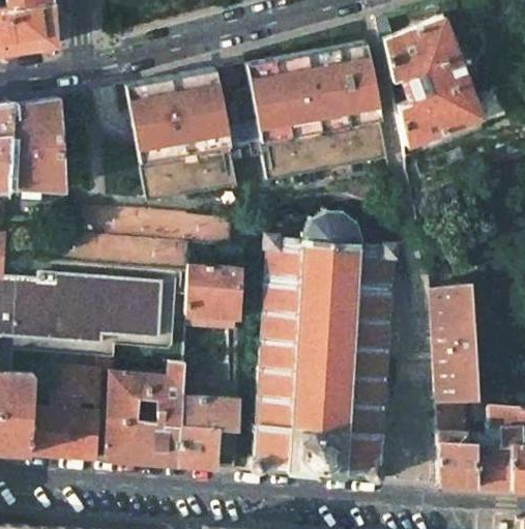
[(0,52),(58,43),(55,0),(53,0),(13,5),(0,6),(0,52)]
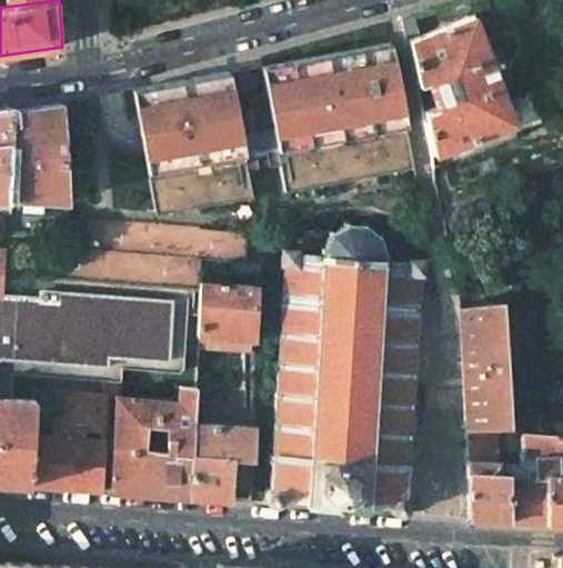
[(429,11),(405,18),(434,152),(519,121),(504,83),(515,79),(503,49),(492,53),(478,15),(435,31),(429,11)]
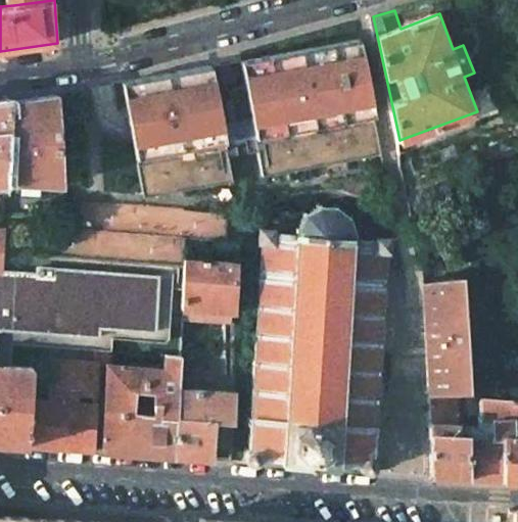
[(364,42),(245,63),(259,138),(266,178),(385,156),(364,42)]
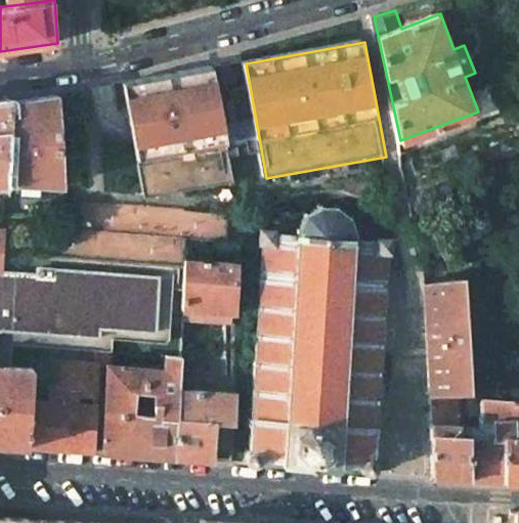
[(132,123),(138,160),(143,188),(176,190),(177,194),(236,184),(216,69),(126,85),(132,123)]
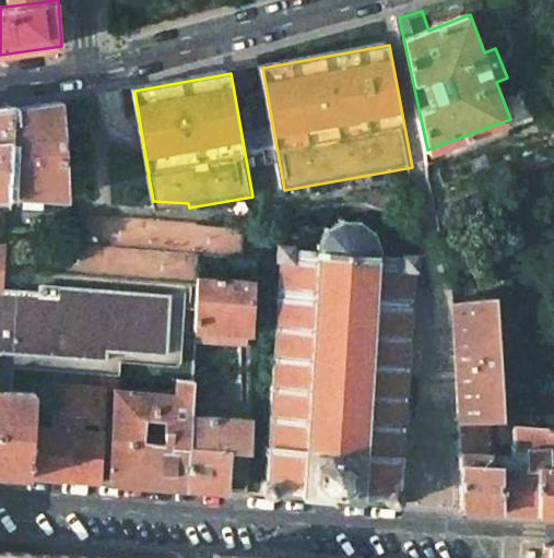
[(73,218),(65,103),(14,110),(9,194),(8,206),(73,218)]
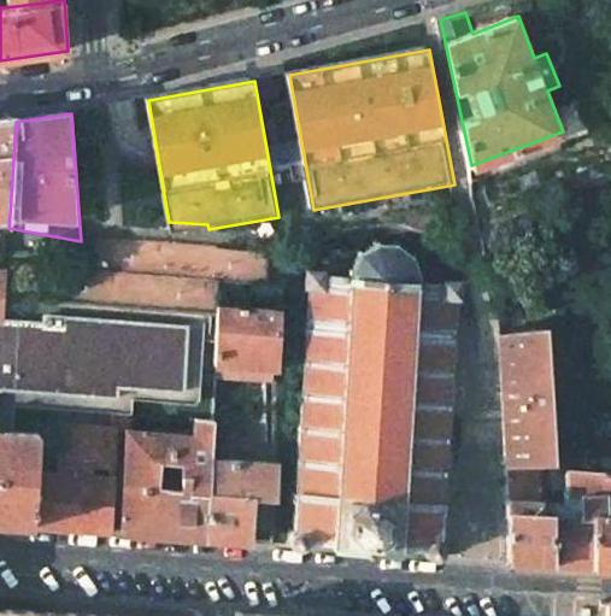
[(17,121),(0,122),(0,215),(10,215),(16,122),(17,121)]
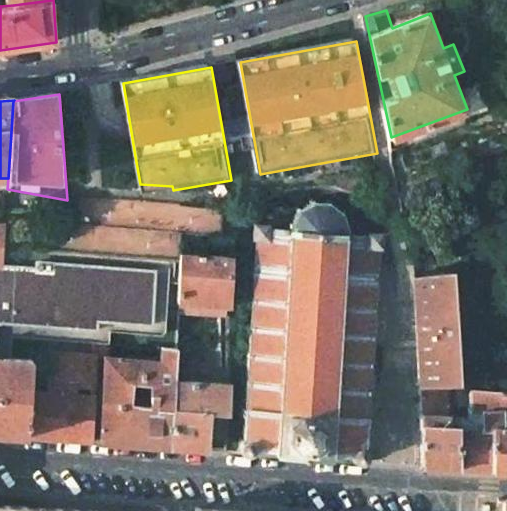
[(274,226),(259,224),(258,240),(262,240),(248,406),(246,406),(245,416),(248,416),(246,437),(243,437),(242,454),(258,455),(258,452),(354,459),(354,462),(370,463),(372,447),(369,447),(371,425),(373,426),(374,416),(371,416),(382,249),(386,249),(387,234),(373,233),(374,225),(349,223),(347,216),(349,214),(347,211),(345,213),(335,206),(336,203),(333,201),(331,205),(319,203),(319,200),(315,201),(316,204),(305,210),(303,208),(300,211),(302,213),(299,220),(274,218),(274,226)]
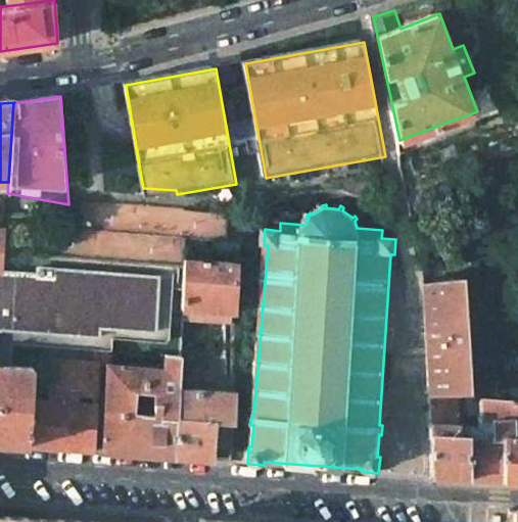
[(226,234),(226,210),(133,209),(133,234),(226,234)]
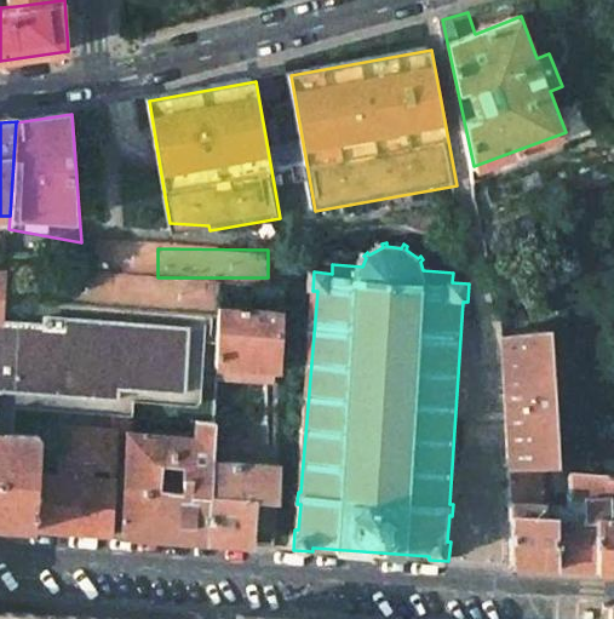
[(286,311),(224,307),(224,319),(222,366),(282,370),(286,311)]
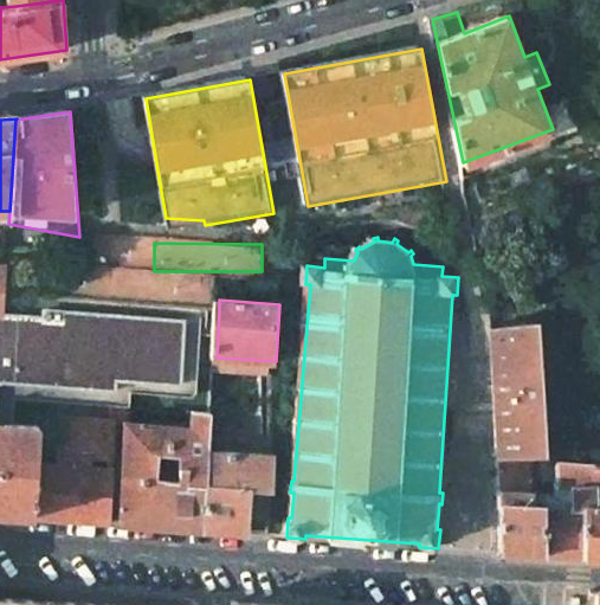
[(46,309),(46,316),(6,315),(0,314),(0,422),(15,424),(17,398),(43,400),(52,400),(116,405),(133,407),(133,406),(134,393),(197,393),(200,390),(205,320),(46,309)]
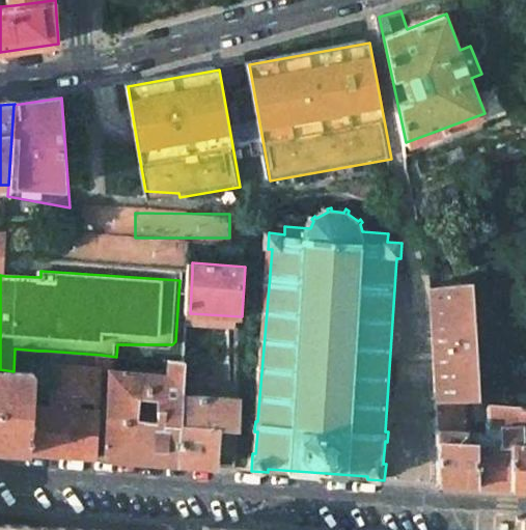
[(474,282),(434,286),(435,313),(438,395),(468,395),(479,395),(474,282)]
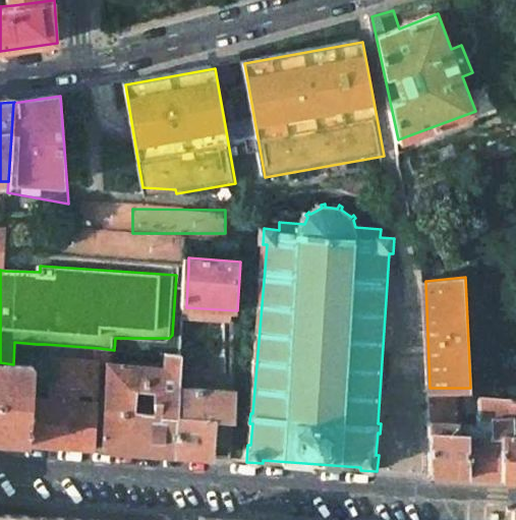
[(99,363),(44,358),(41,399),(34,398),(33,398),(30,444),(96,449),(99,403),(81,402),(82,391),(92,392),(92,397),(99,397),(101,366),(111,368),(111,366),(113,366),(114,350),(100,348),(99,363)]
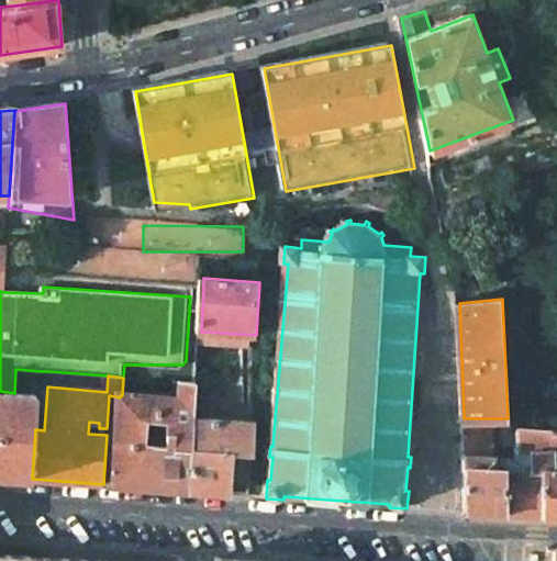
[(191,491),(197,416),(199,383),(184,382),(182,397),(122,395),(120,395),(120,397),(115,485),(154,487),(191,491)]
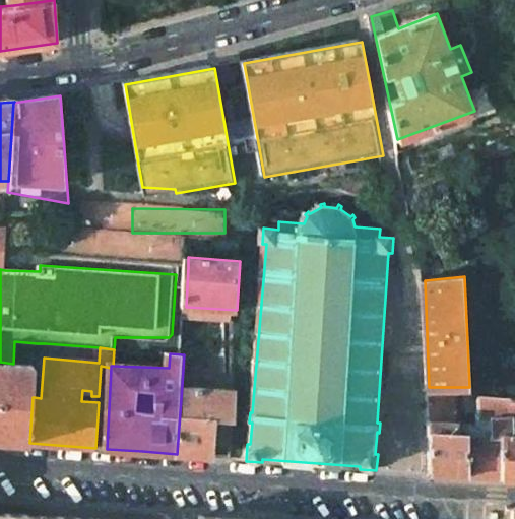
[(215,388),(182,385),(177,454),(226,458),(229,419),(236,419),(238,390),(236,390),(236,373),(229,373),(228,359),(215,358),(215,388)]
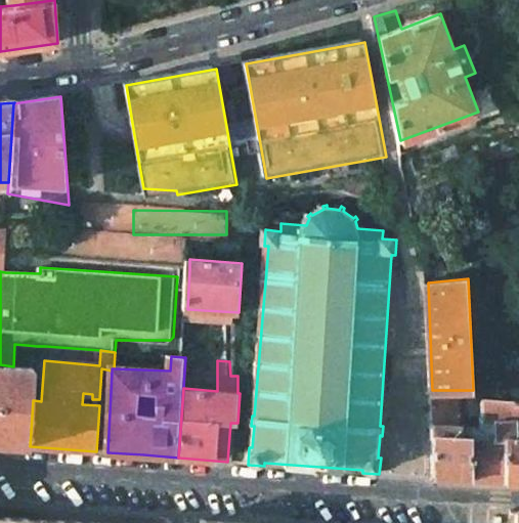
[(13,366),(0,364),(0,443),(30,446),(33,400),(34,400),(36,368),(13,366)]
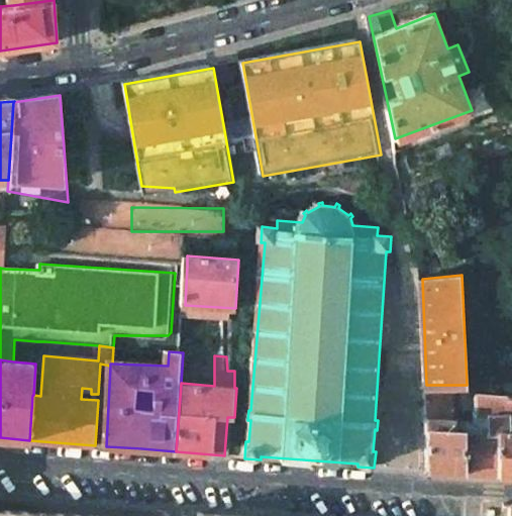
[(455,385),(426,385),(427,403),(430,470),(438,471),(453,472),(466,473),(465,430),(454,429),(455,385)]
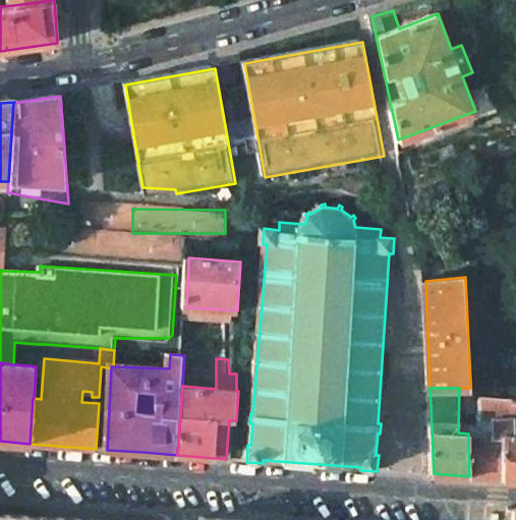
[(469,476),(515,479),(515,399),(481,397),(480,420),(515,418),(515,437),(468,434),(469,476)]
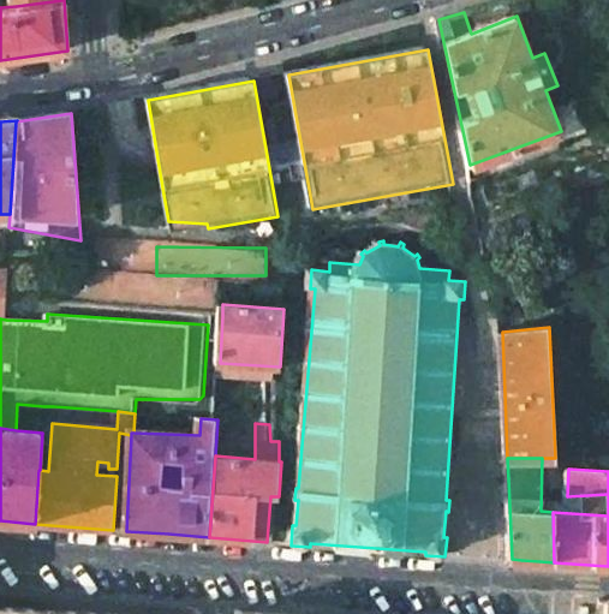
All buildings are outlined.
